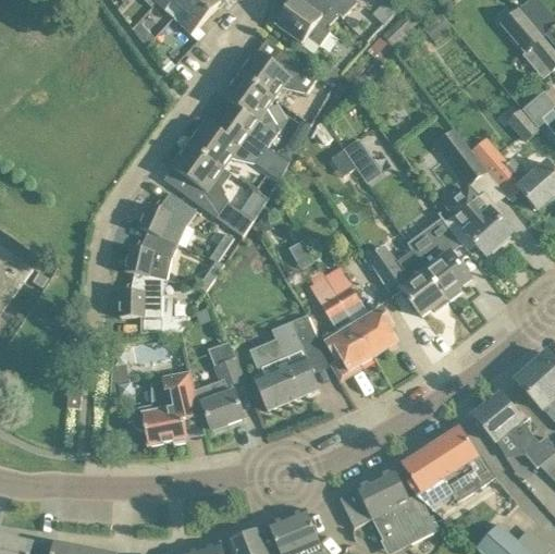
[(187,0),(182,7),(190,15),(181,25),(189,33),(197,26),(220,1),(219,0),(187,0)]
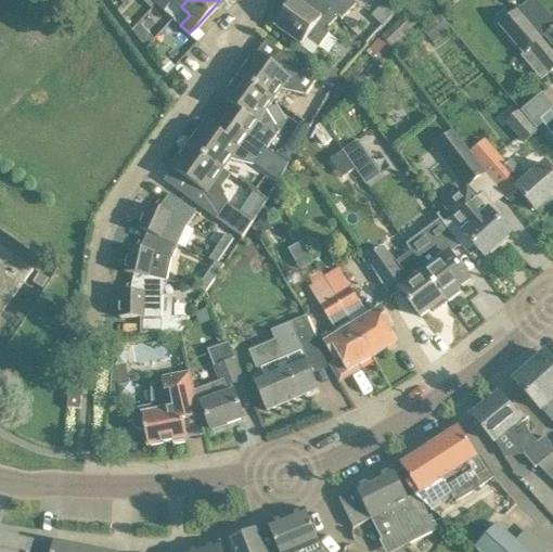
[(324,27),(336,14),(322,0),(301,0),(301,1),(299,0),(288,0),(272,23),(291,35),(300,42),(305,36),(318,46),(329,30),(324,27)]
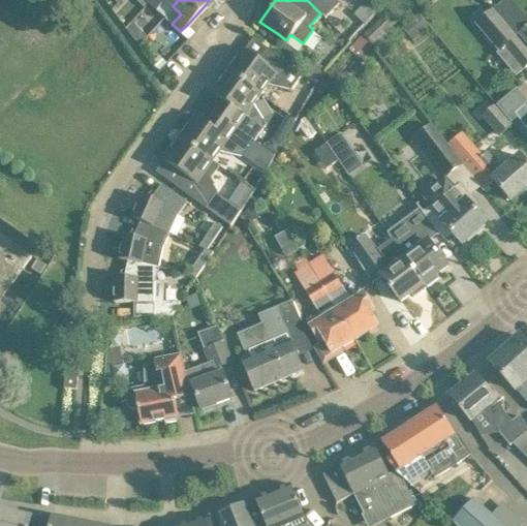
[(307,0),(320,13),(323,16),(338,1),(337,0),(307,0)]
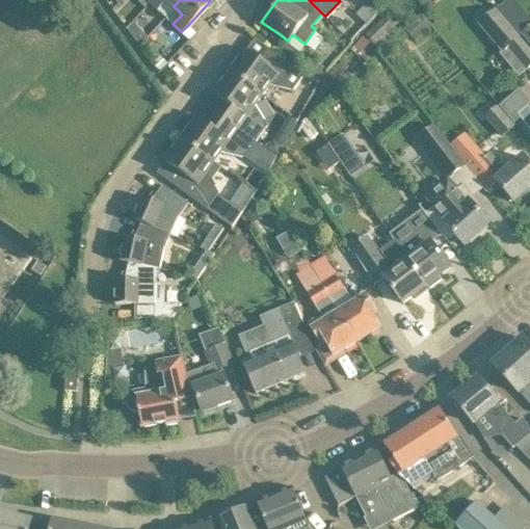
[(377,14),(366,3),(353,15),(365,26),(377,14)]
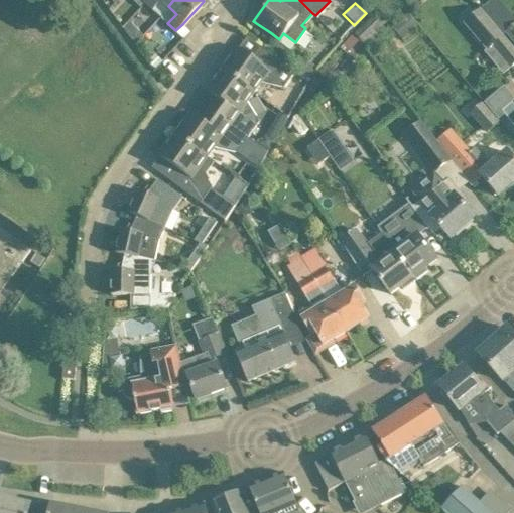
[(510,65),(513,60),(513,48),(479,7),(463,20),(485,48),(492,43),(510,65)]
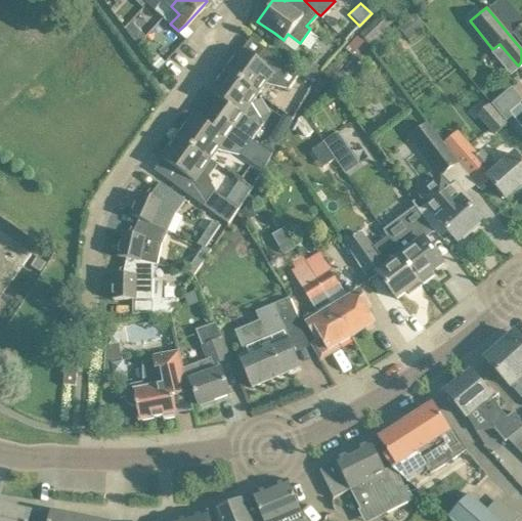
[(411,11),(396,26),(406,38),(423,25),(411,11)]
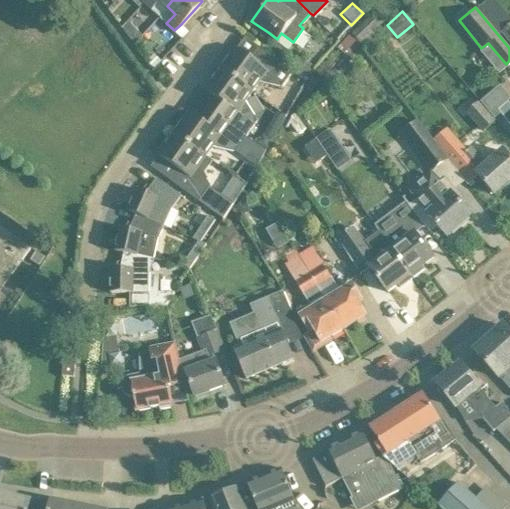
[(350,30),(363,45),(382,28),(368,13),(350,30)]
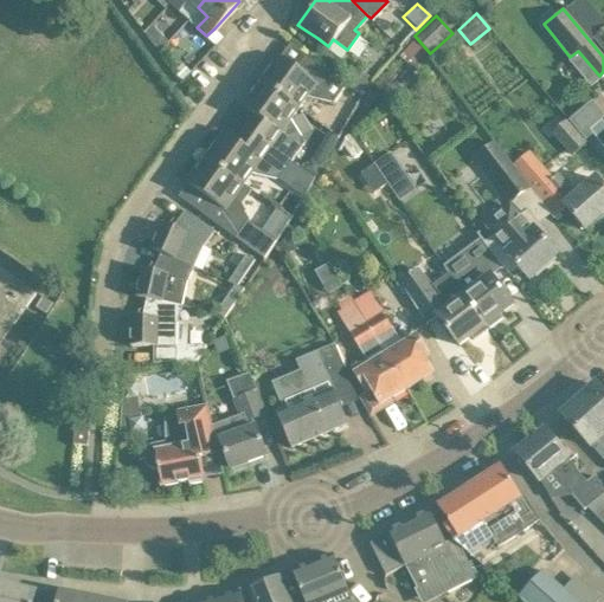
[(167,39),(149,23),(142,30),(156,50),(167,39)]
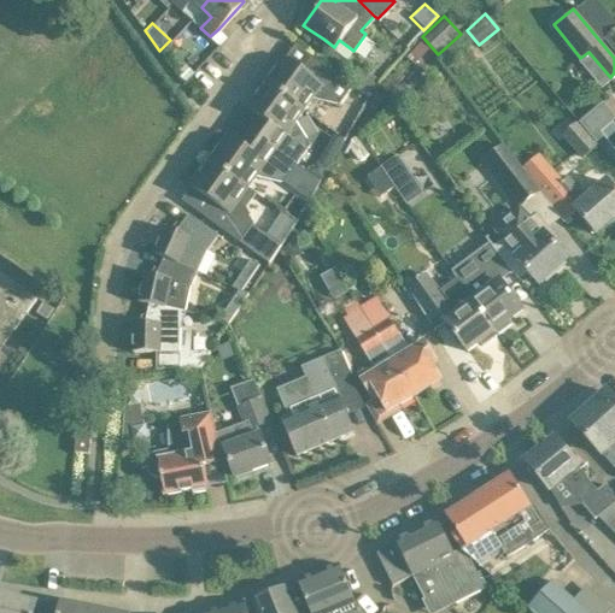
[(602,34),(602,35),(614,49),(614,24),(613,27),(602,34)]
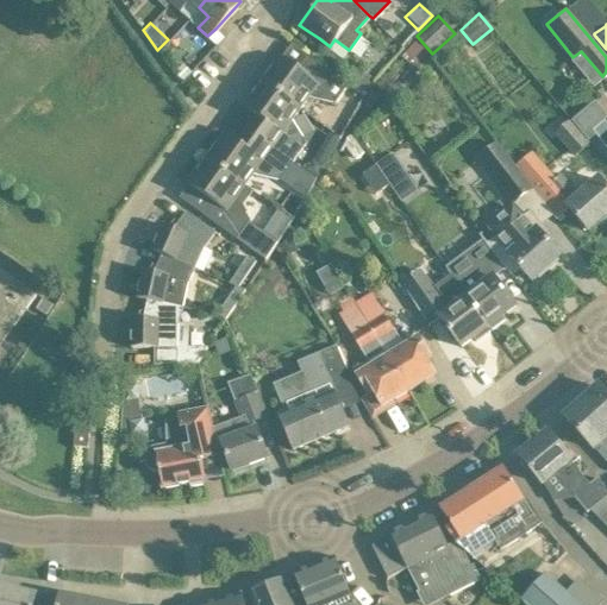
[(413,38),(399,54),(407,62),(421,45),(413,38)]
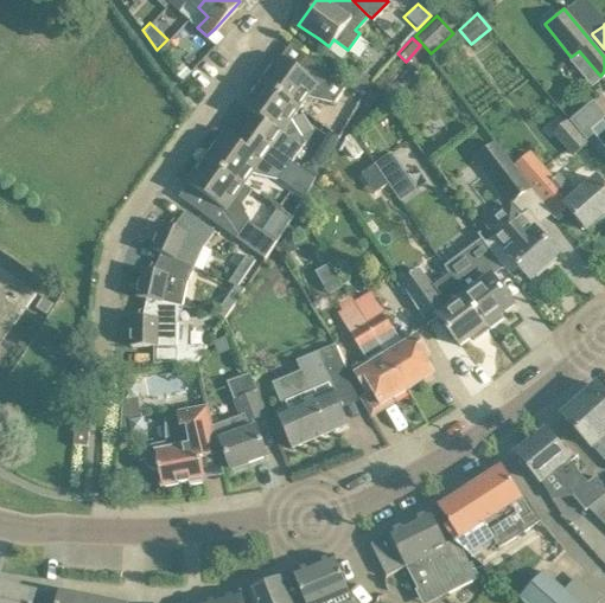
[(344,82),(345,82),(311,57),(301,70),(278,52),(260,78),(297,106),(305,94),(332,101),(345,83),(344,82)]
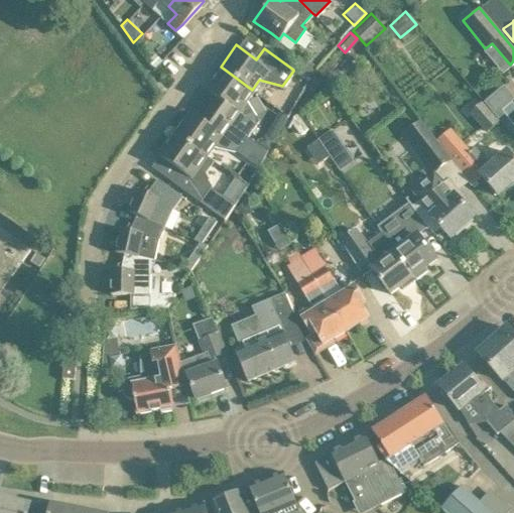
[(153,51),(146,59),(153,67),(160,58),(153,51)]
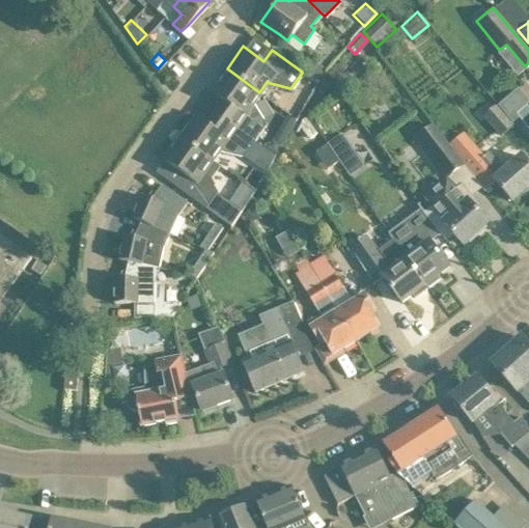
[(310,57),(302,72),(301,72),(302,73),(315,82),(322,72),(318,70),(322,64),(310,57)]
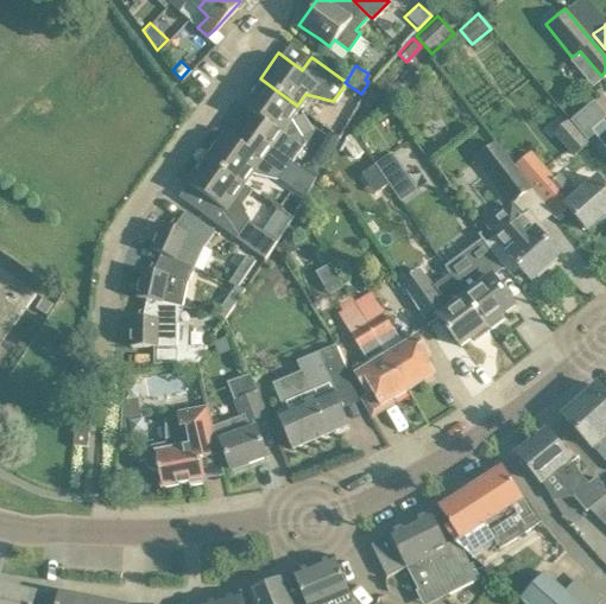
[(289,116),(297,106),(260,78),(241,103),(265,121),(256,134),(291,159),(304,140),(289,116)]
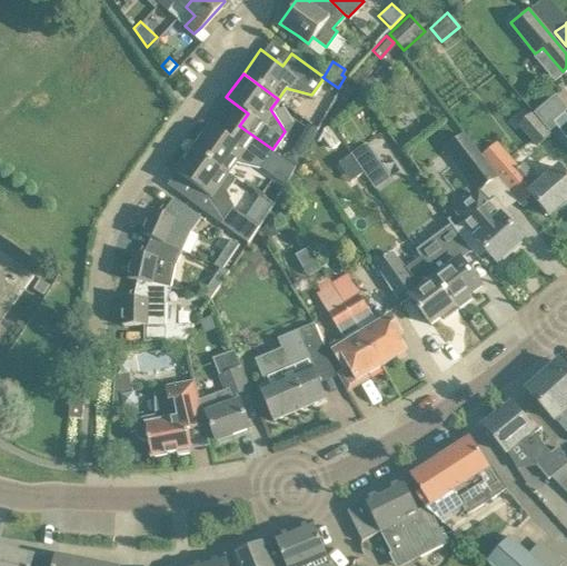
[(566,113),(563,110),(551,119),(566,137),(566,113)]
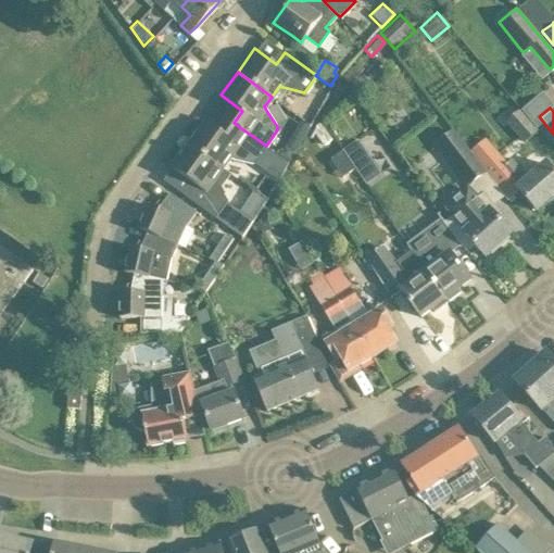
[(534,129),(518,109),(505,118),(523,140),(534,129)]
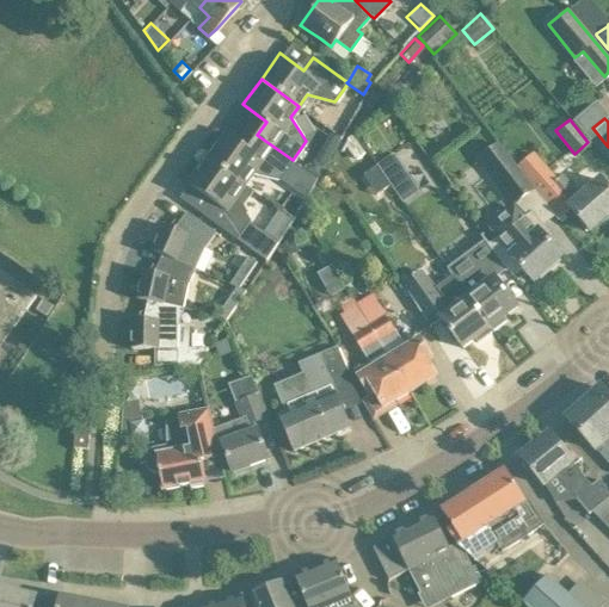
[(223,130),(205,156),(244,184),(252,172),(278,179),(283,173),(293,160),(257,135),(247,148),(226,131),(223,130)]
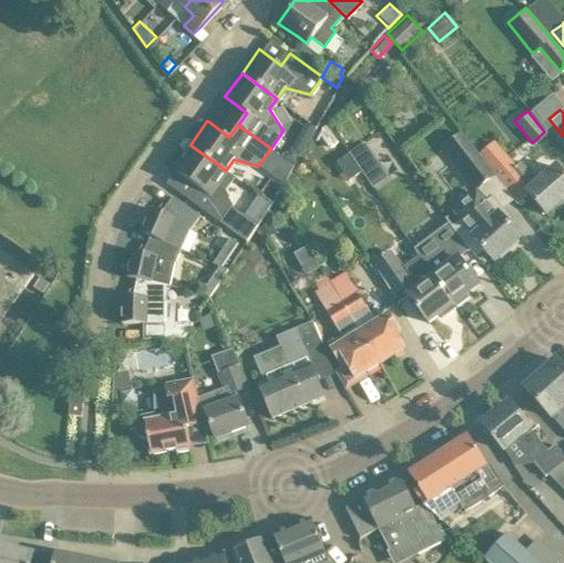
[(302,123),(288,145),(298,152),(312,128),(302,123)]
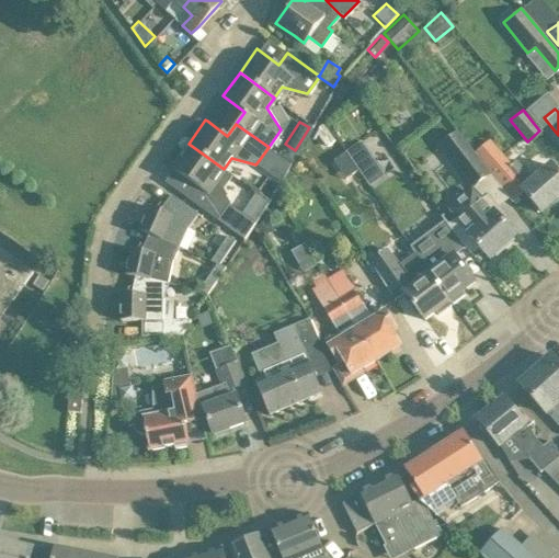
[(334,140),(321,124),(315,136),(323,148),(334,140)]
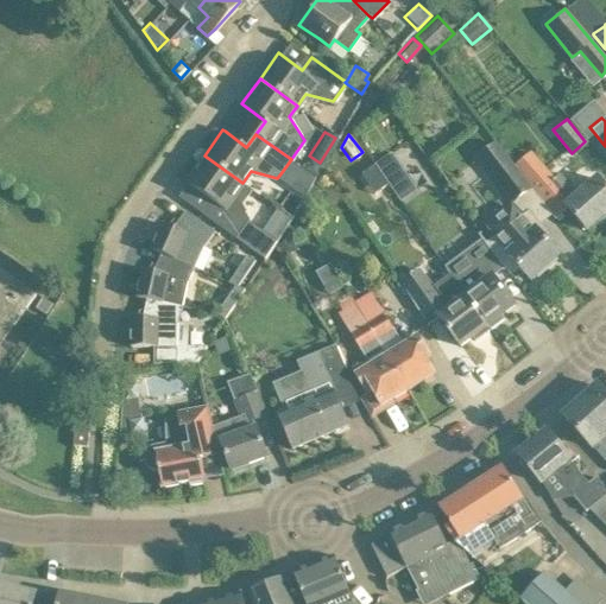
[(477,154),(491,176),(513,199),(529,186),(491,141),(477,154)]
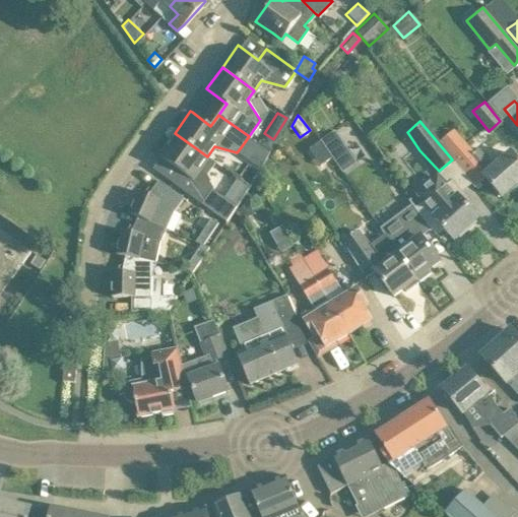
[(453,127),(439,139),(454,157),(452,159),(473,185),(484,176),(488,179),(501,194),(517,179),(517,159),(514,155),(510,150),(493,166),(476,147),(475,148),(472,145),(469,147),(453,127)]
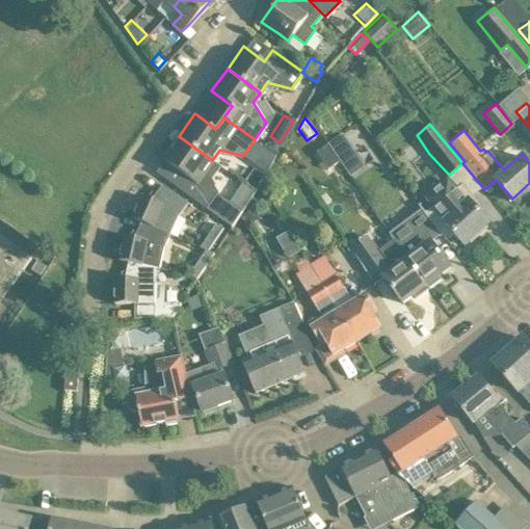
[(341,131),(325,141),(337,158),(352,148),(345,137),(341,131)]
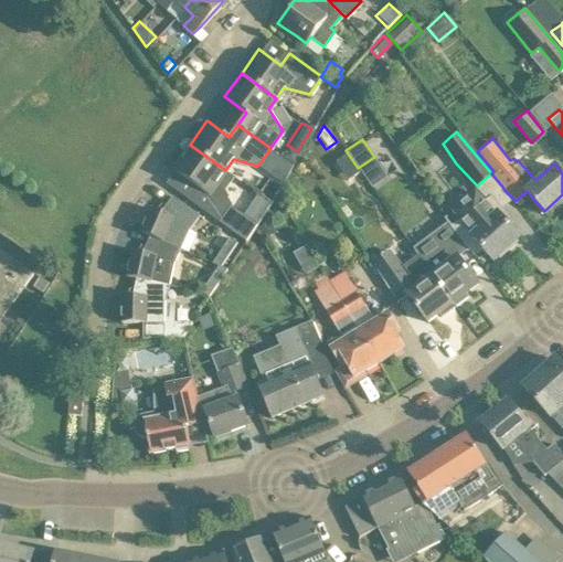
[(187,197),(204,209),(219,220),(244,239),(256,222),(244,214),(230,203),(231,202),(218,180),(225,170),(190,145),(172,168),(195,184),(187,197)]
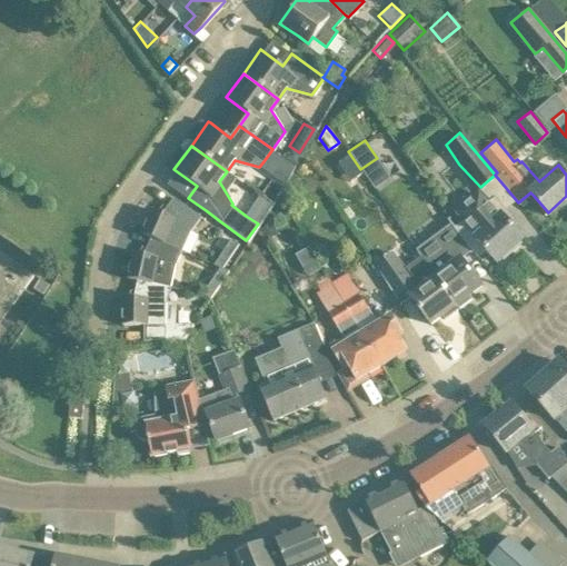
[(289,146),(284,156),(292,162),(299,152),(289,146)]
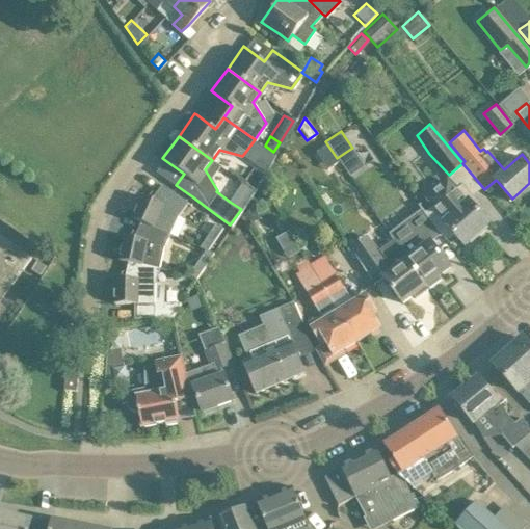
[(255,139),(242,156),(265,172),(276,155),(255,139)]
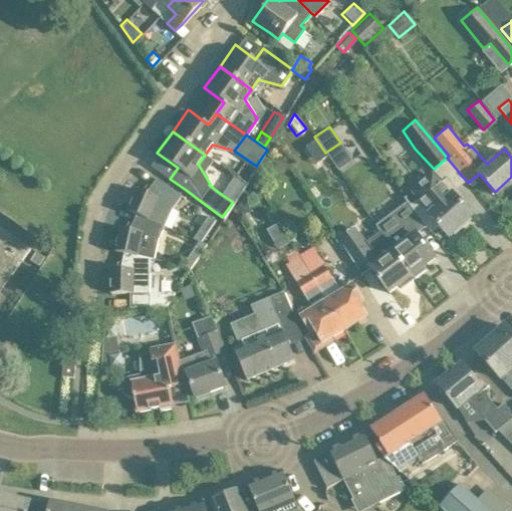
[(325,153),(314,137),(302,146),(315,164),(327,155),(325,153)]
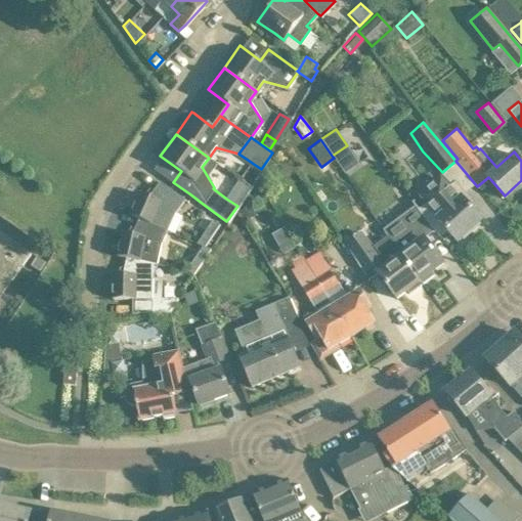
[(360,164),(347,145),(332,156),(334,158),(345,174),(360,164)]
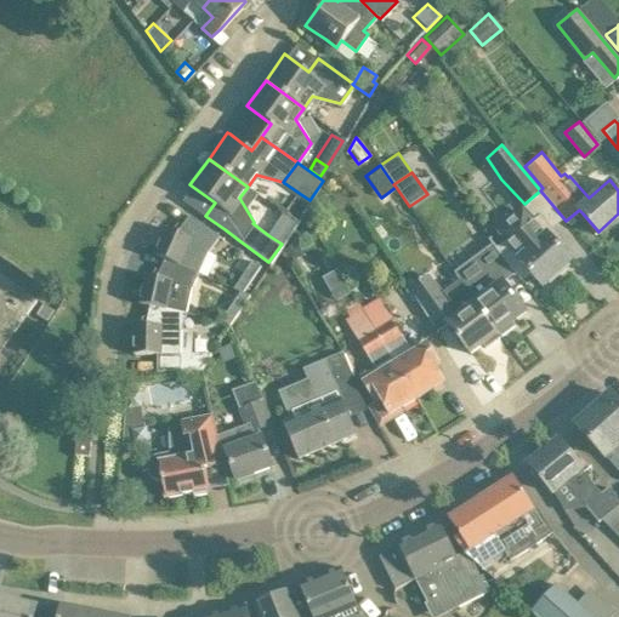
[(569,257),(554,239),(546,232),(533,218),(522,206),(497,229),(510,247),(517,257),(540,283),(569,257)]
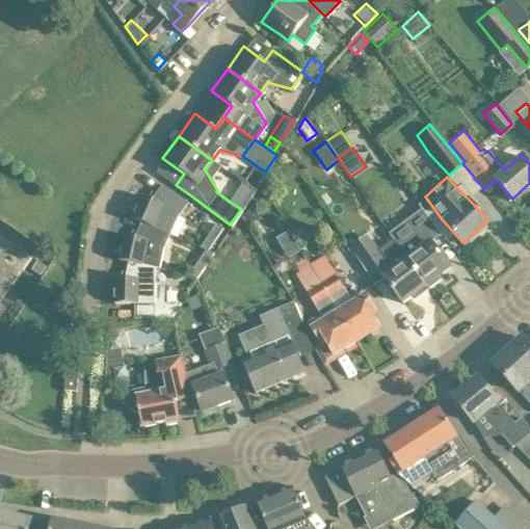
[(142,193),(132,216),(140,220),(164,230),(173,212),(177,214),(187,201),(178,194),(161,182),(151,197),(142,193)]
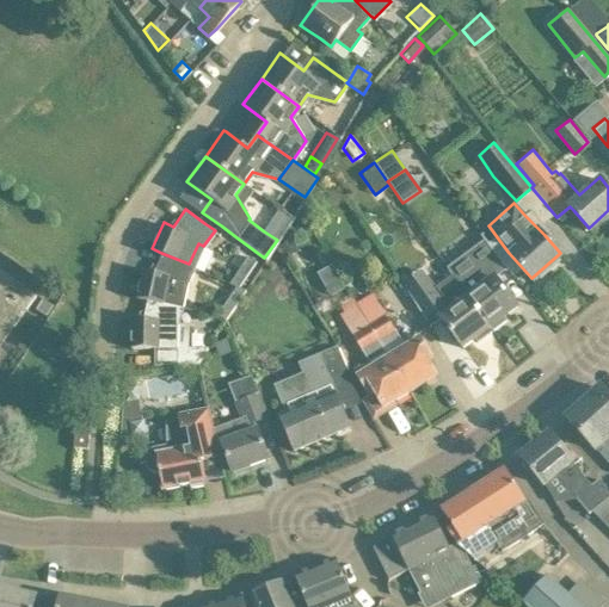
[(264,231),(277,240),(290,221),(278,212),(264,231)]
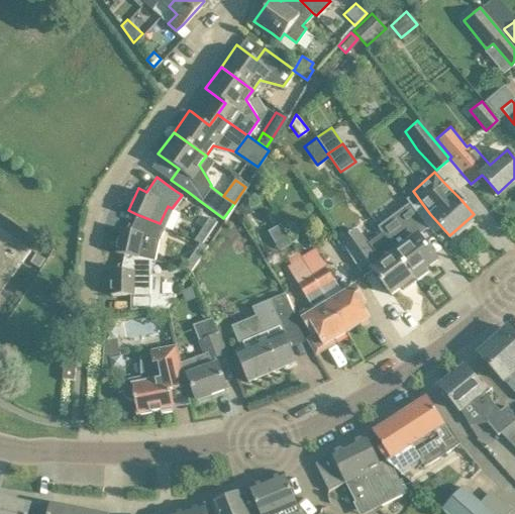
[(350,219),(363,212),(351,193),(339,200),(350,219)]
